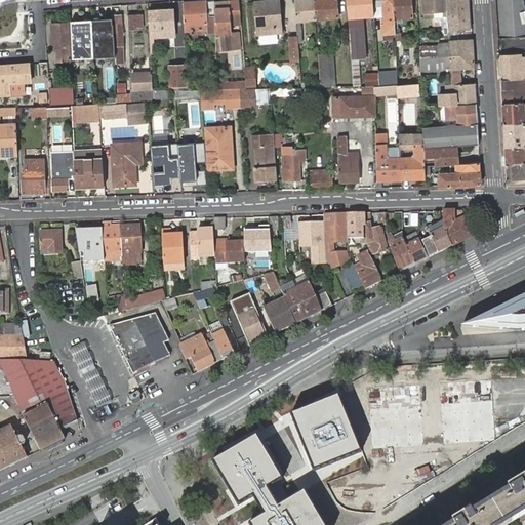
[(317,2),(318,19),(340,18),(339,0),(317,2)]
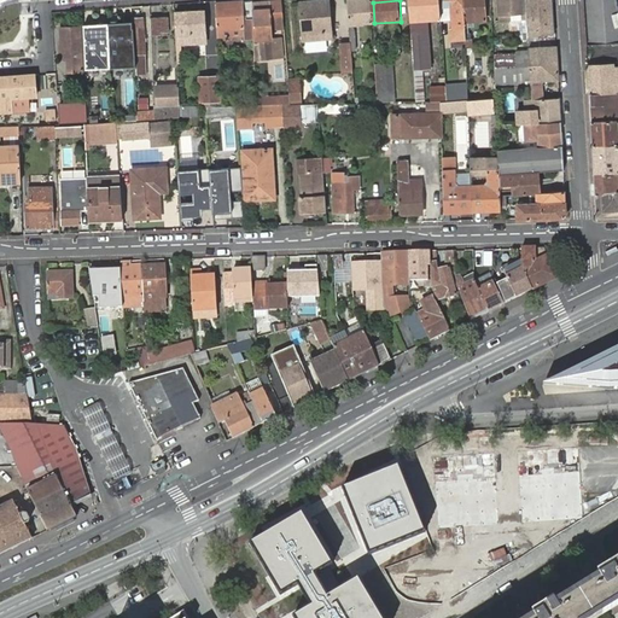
[(410,0),(412,23),(426,23),(442,22),(442,10),(441,0),(410,0)]
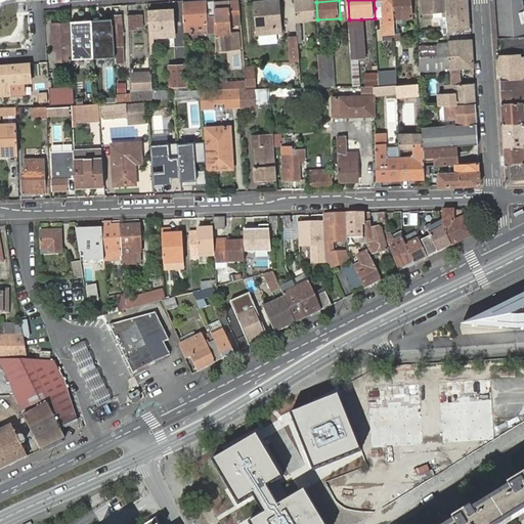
[(392,0),(374,0),(375,8),(382,8),(384,37),(394,36),(394,30),(394,24),(392,0)]
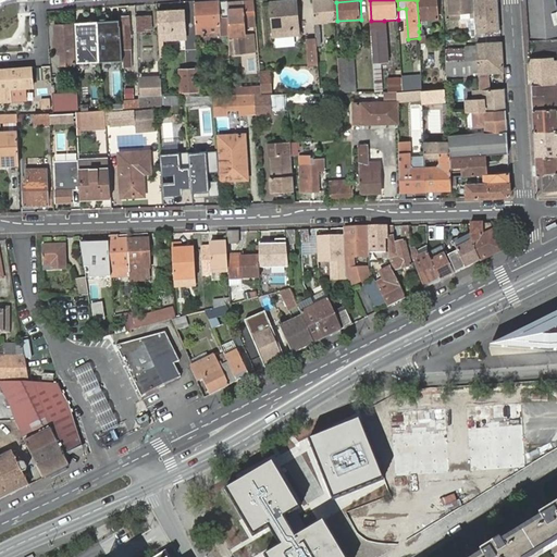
[(438,0),(417,0),(419,25),(424,25),(424,22),(440,21),(438,0)]
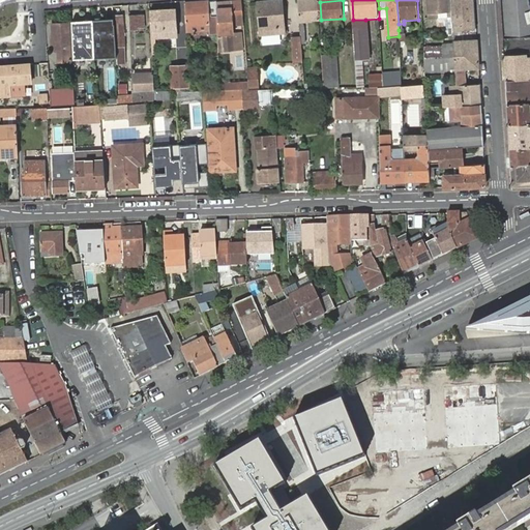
[(448,15),(448,20),(451,20),(450,0),(429,0),(430,20),(439,20),(439,15),(448,15)]
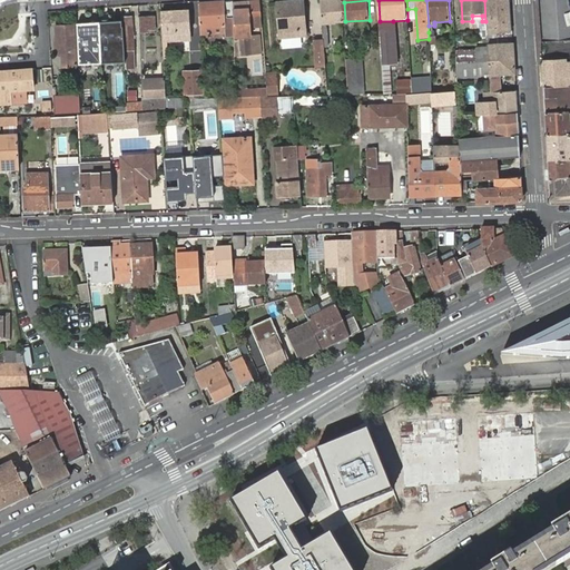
[(508,0),(487,0),(488,38),(498,37),(498,33),(511,32),(508,0)]
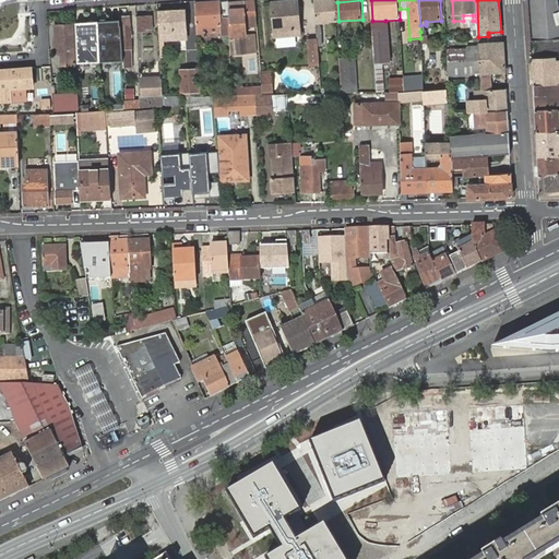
[(558,39),(558,4),(558,0),(530,0),(531,2),(531,3),(534,42),(558,39)]
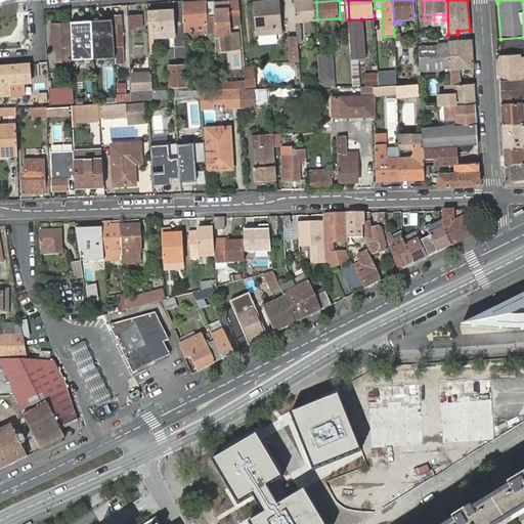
[(281,1),(257,3),(259,36),(285,35),(281,1)]
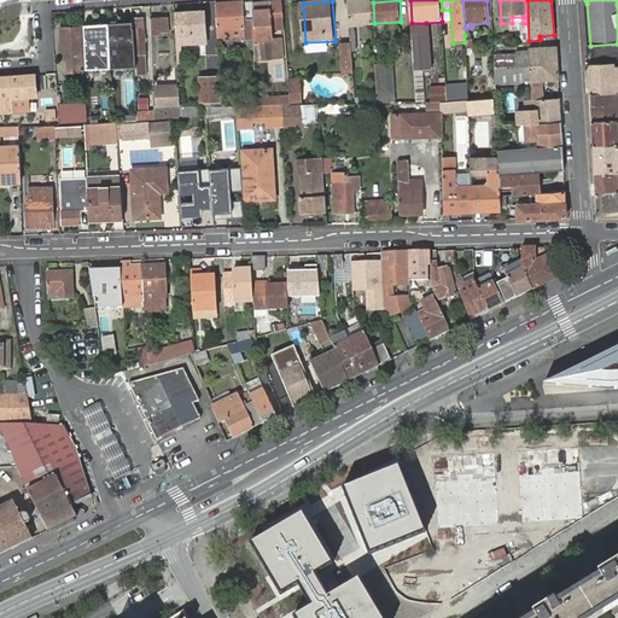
[(255,3),(216,5),(217,25),(219,39),(244,38),(244,40),(256,40),(256,39),(255,5),(255,3)]
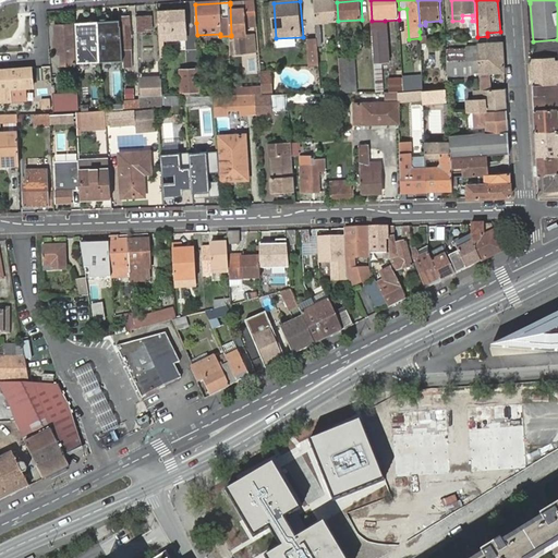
[(256,2),(246,3),(246,12),(250,12),(250,15),(257,14),(256,2)]
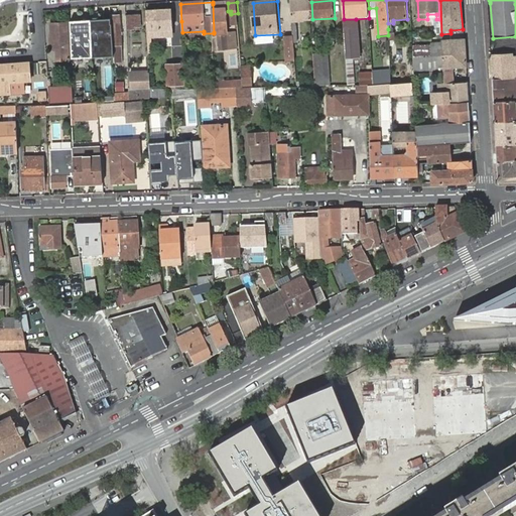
[(306,20),(312,19),(311,2),(292,3),(294,33),(294,38),(298,37),(298,22),(306,22),(306,20)]
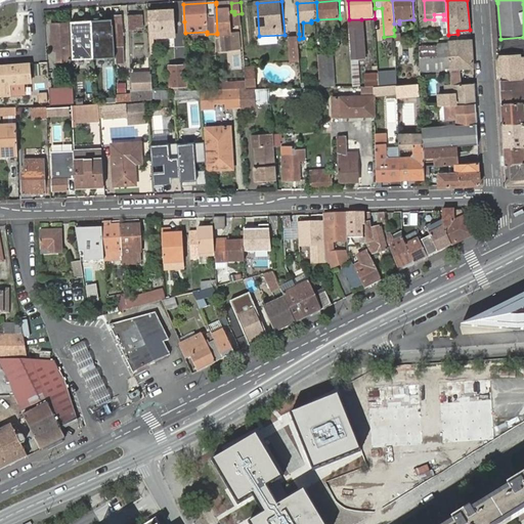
[(231,34),(233,34),(231,11),(231,3),(216,4),(217,33),(221,33),(222,39),(222,49),(232,48),(231,34)]
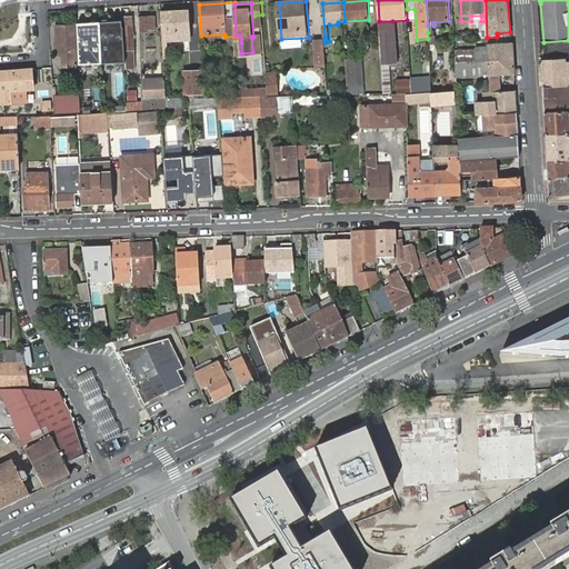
[(188,12),(161,13),(162,42),(189,41),(188,12)]
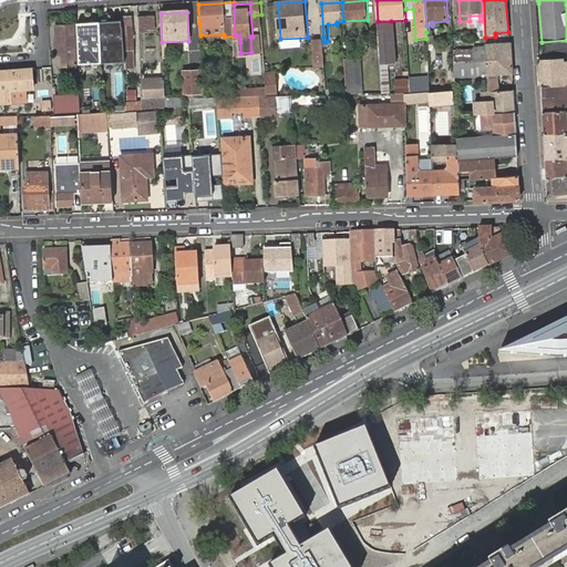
[(137,17),(138,33),(147,33),(147,31),(154,31),(154,17),(137,17)]
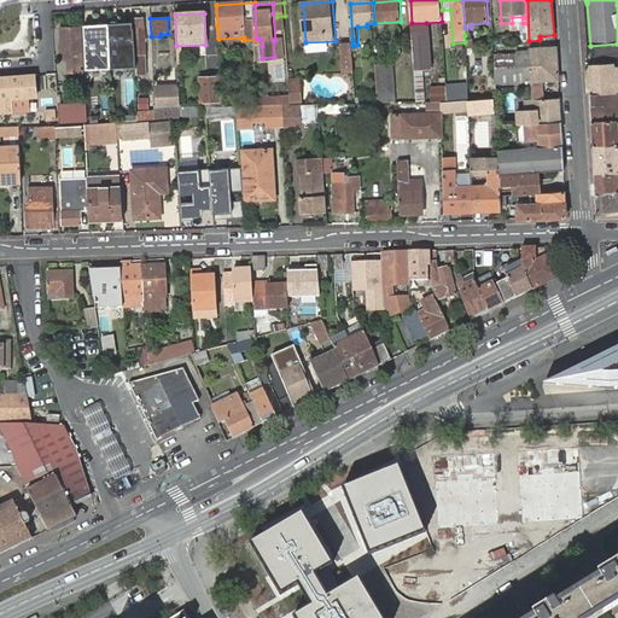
[(133,24),(133,29),(135,29),(136,76),(146,76),(144,19),(133,21),(133,24)]
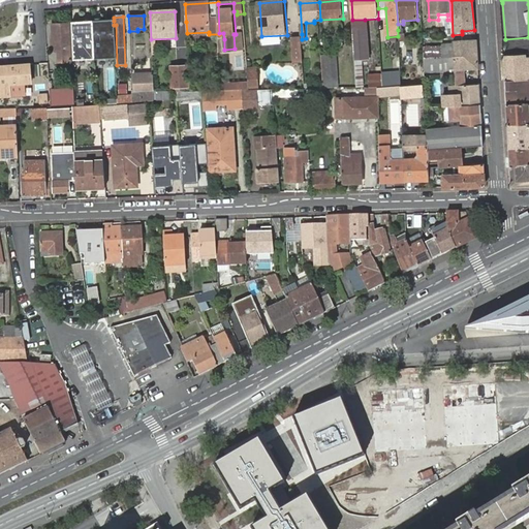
[(352,20),(354,49),(366,49),(365,20),(352,20)]
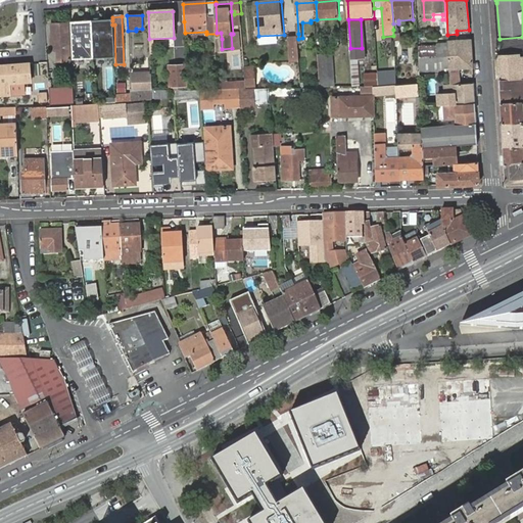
[(112,20),(72,24),(74,58),(114,56),(112,20)]
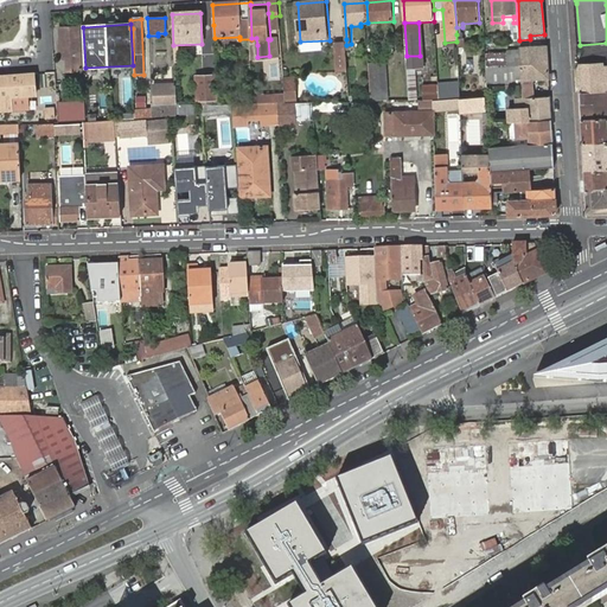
[(57,44),(57,53),(65,55),(65,72),(81,71),(80,29),(59,30),(61,44),(57,44)]
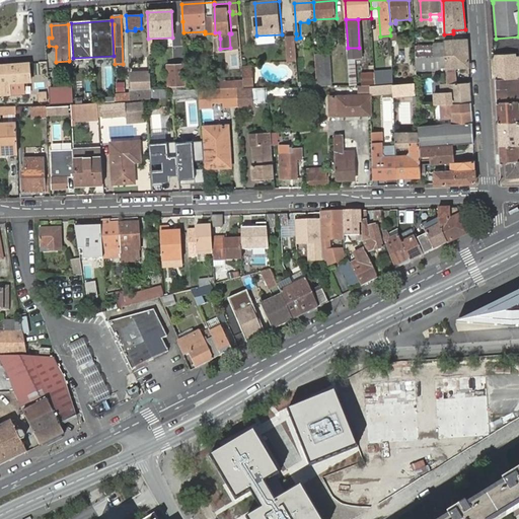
[(290,65),(298,65),(296,39),(288,40),(290,65)]
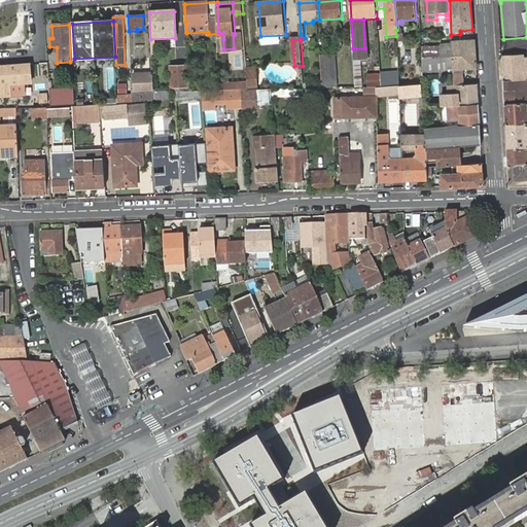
[(452,43),(453,71),(476,69),(475,44),(475,41),(452,43)]
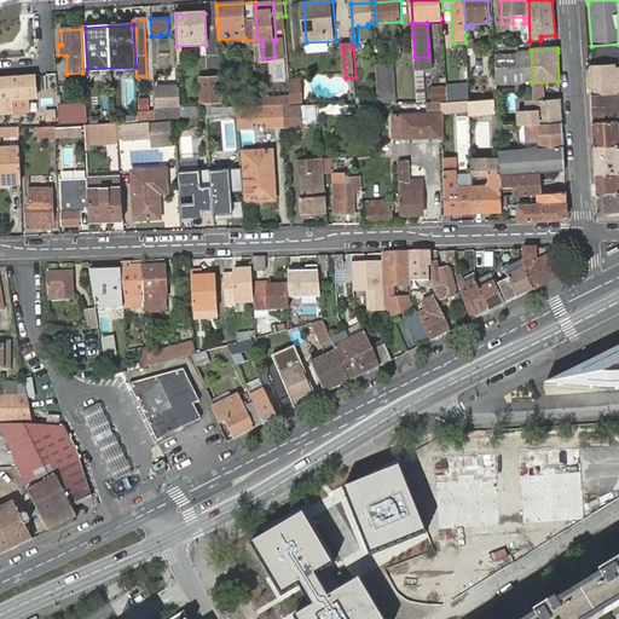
[(532,84),(531,53),(496,56),(497,88),(532,86),(532,84)]
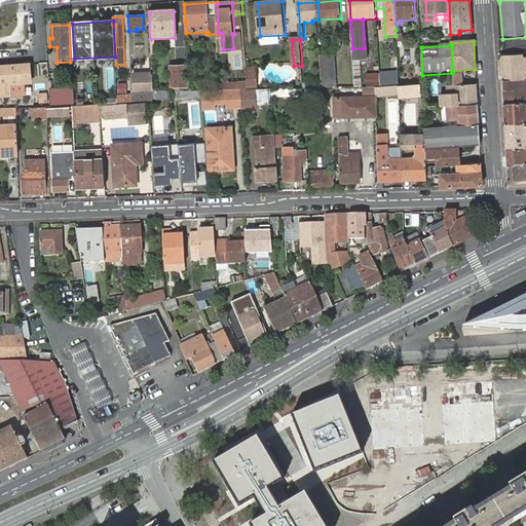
[(186,47),(176,47),(176,59),(186,59),(186,47)]
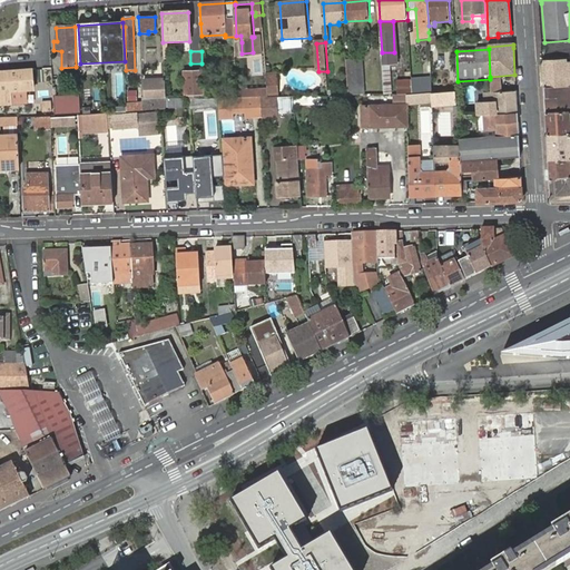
[(349,97),(362,96),(363,96),(361,60),(346,60),(349,97)]
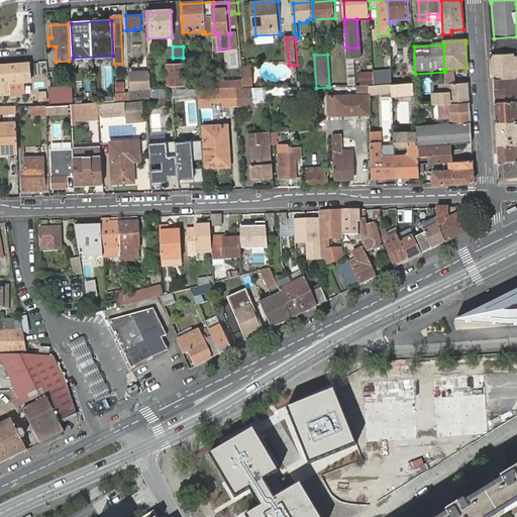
[(493,57),(495,80),(516,79),(516,58),(514,58),(514,56),(493,57)]
